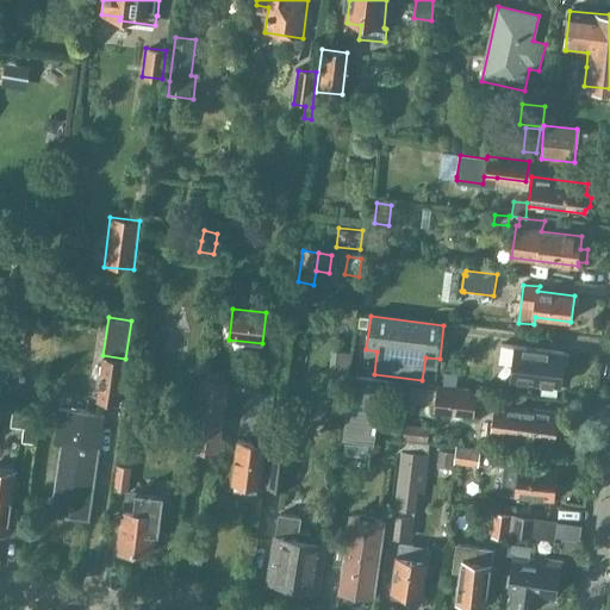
[(499,362),(512,365),(511,380),(560,386),(565,353),(515,347),(515,348),(502,346),(499,362)]
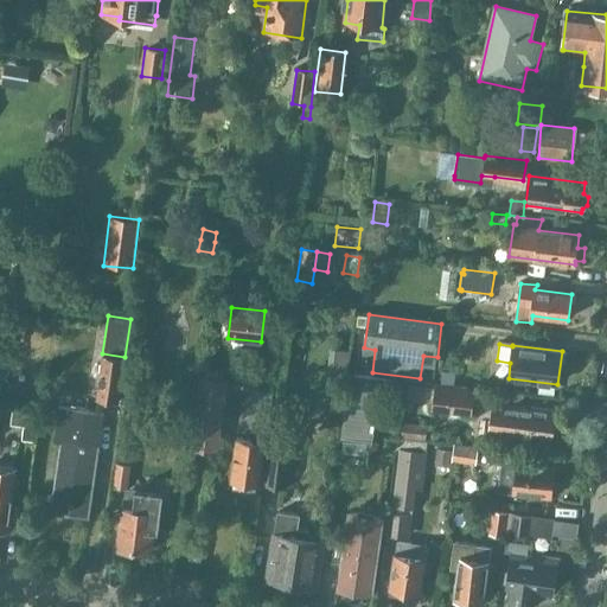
[(326,381),(344,383),(349,351),(330,349),(326,381)]
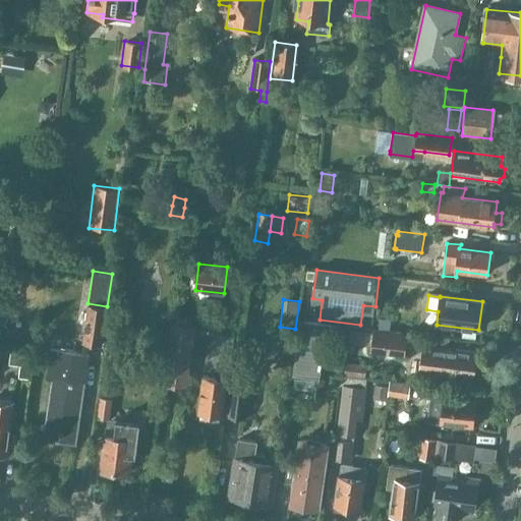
[(88,305),(81,343),(102,346),(107,308),(88,305)]
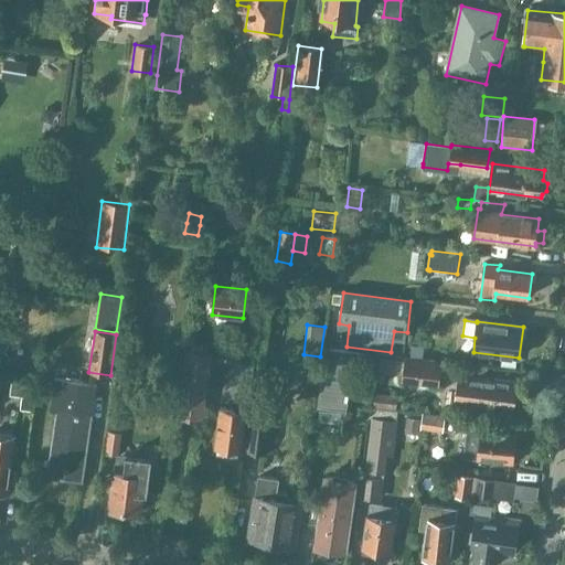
[(195,340),(194,350),(209,352),(211,342),(195,340)]
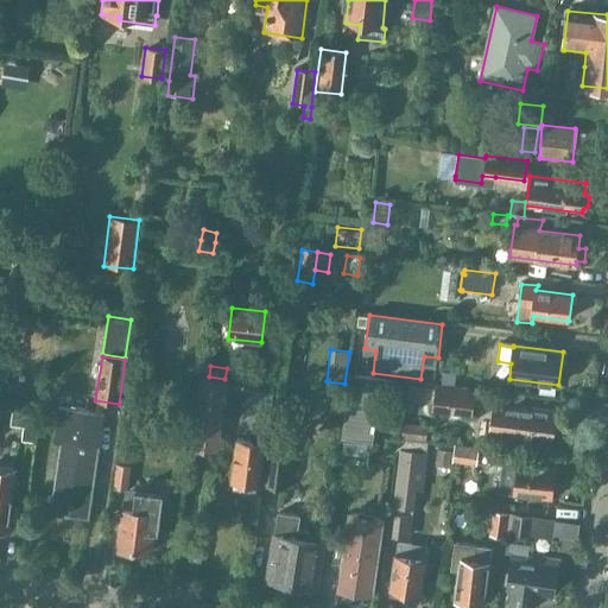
[(404,384),(388,381),(382,380),(349,375),(341,441),(344,441),(342,454),(366,456),(368,444),(373,445),(380,398),(381,390),(386,390),(393,391),(392,397),(401,398),(404,384)]
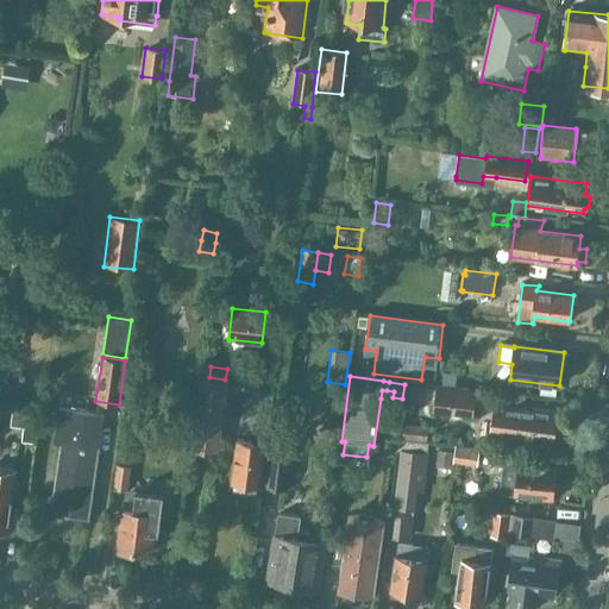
[(196,416),(223,420),(227,382),(201,378),(196,416)]
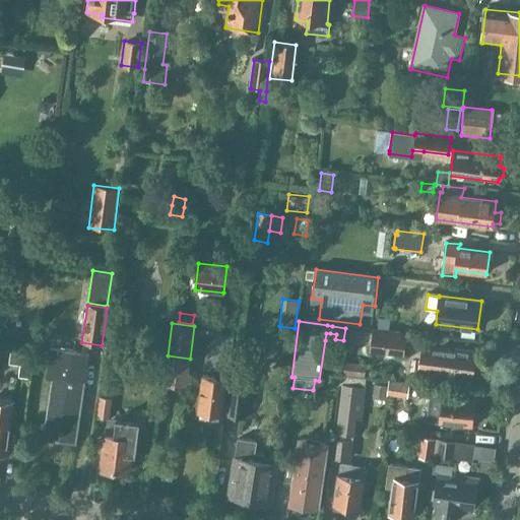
[(350,328),(349,342),(361,343),(363,329),(350,328)]
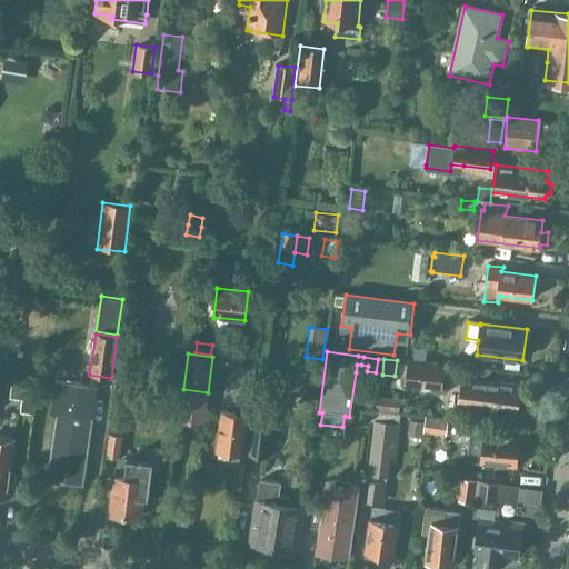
[(409,361),(406,386),(442,391),(446,366),(409,361)]
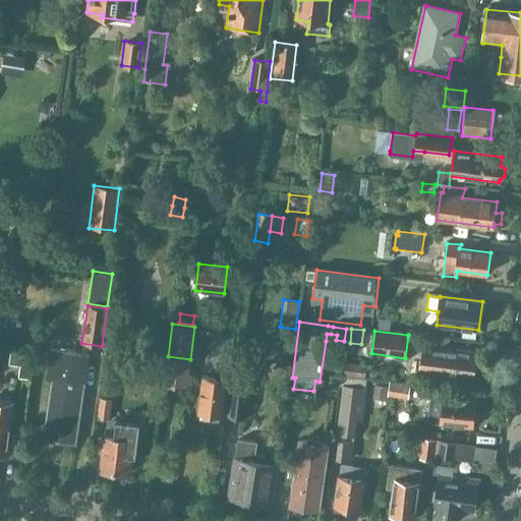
[(218,334),(217,341),(213,362),(217,363),(216,378),(204,375),(198,412),(223,415),(227,379),(231,344),(233,336),(218,334)]
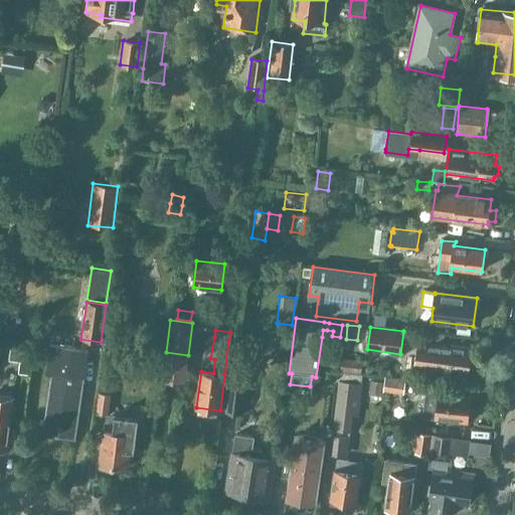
[(418,343),(416,366),(469,373),(472,349),(418,342),(418,343)]
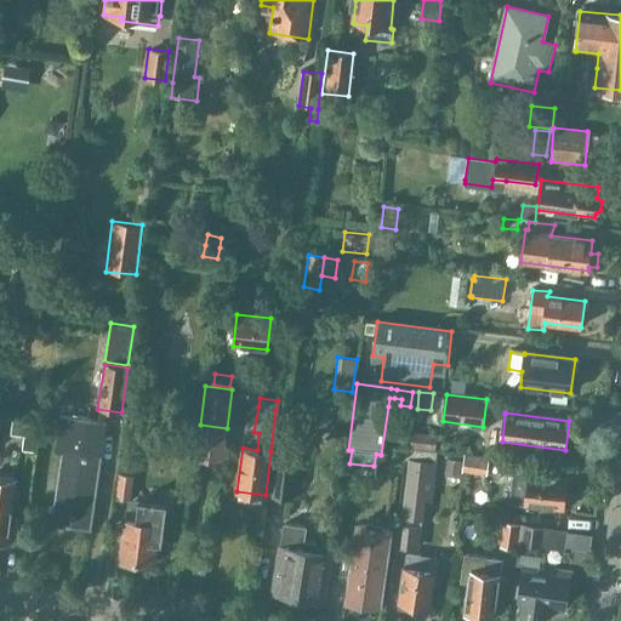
[(63,453),(53,517),(52,524),(89,530),(89,531),(90,531),(107,423),(61,416),(55,451),(63,453)]
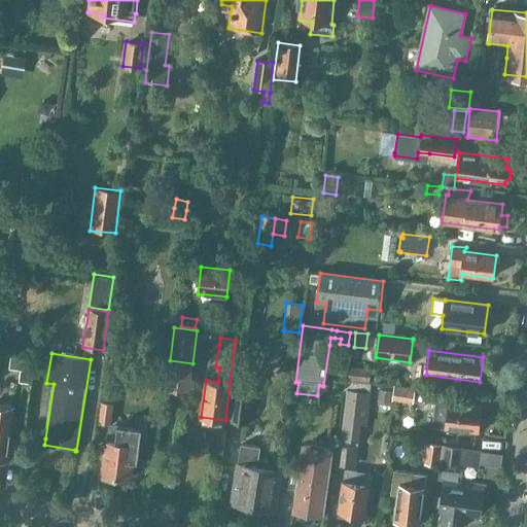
[(32,360),(11,358),(10,369),(30,371),(32,360)]
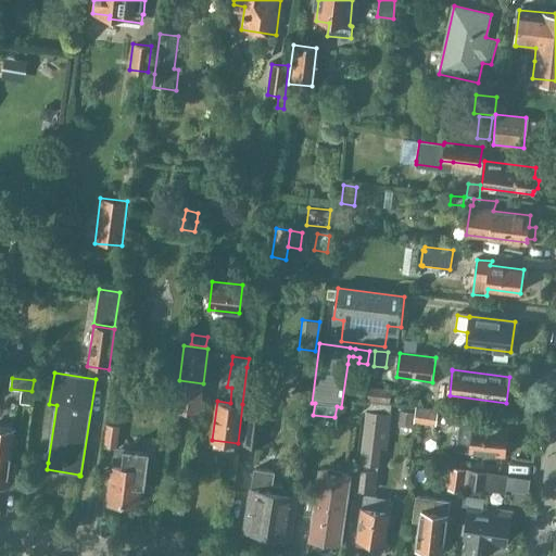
[(366,401),(389,404),(391,389),(368,386),(366,401)]
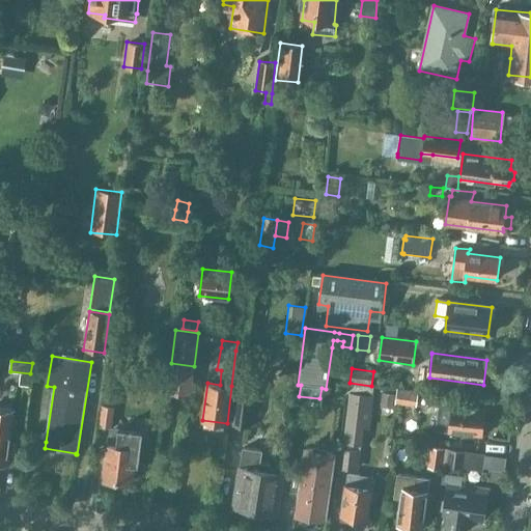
[(229,424),(251,426),(255,384),(235,382),(229,424)]
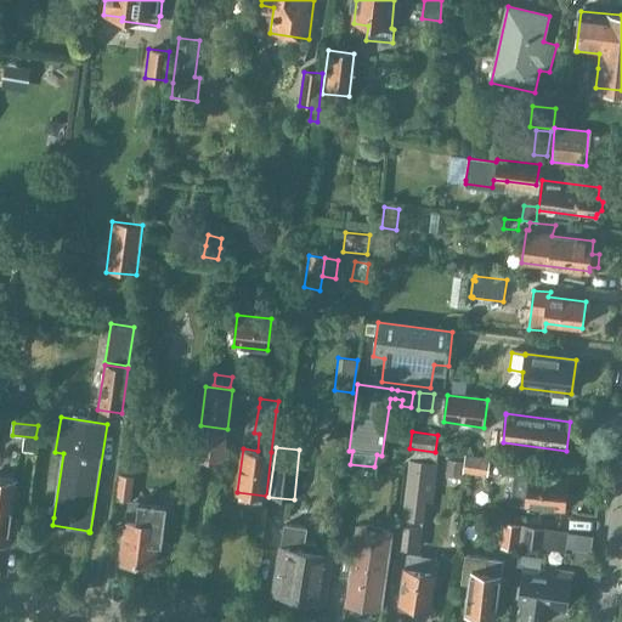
[(400,519),(396,549),(420,552),(423,522),(425,522),(428,503),(434,504),(439,464),(437,464),(439,454),(407,450),(405,462),(410,462),(403,519),(400,519)]
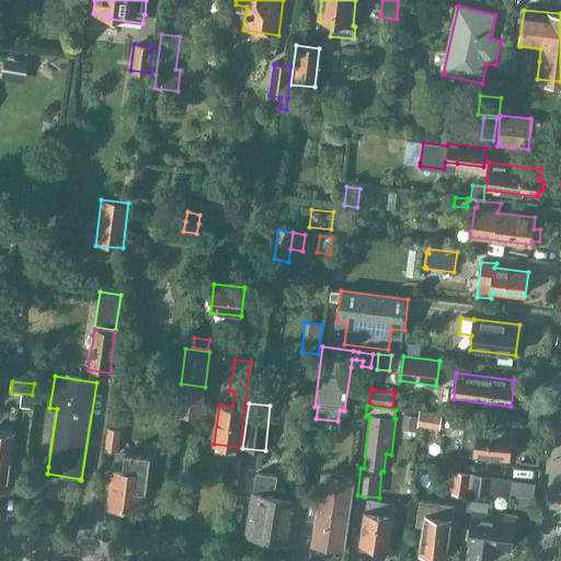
[(418,426),(435,428),(441,430),(443,414),(420,411),(418,426)]
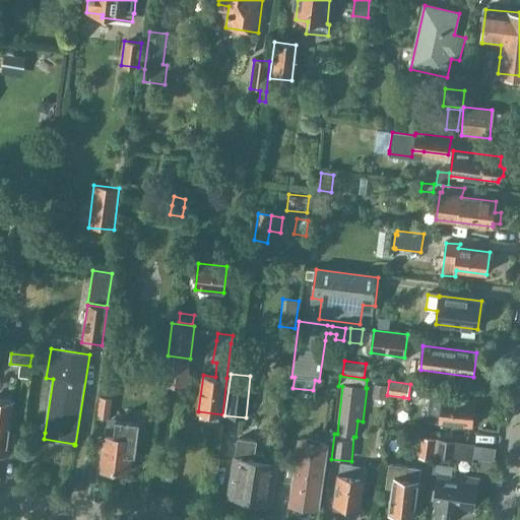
[(98,418),(108,420),(108,418),(110,418),(113,399),(114,385),(100,383),(98,418)]
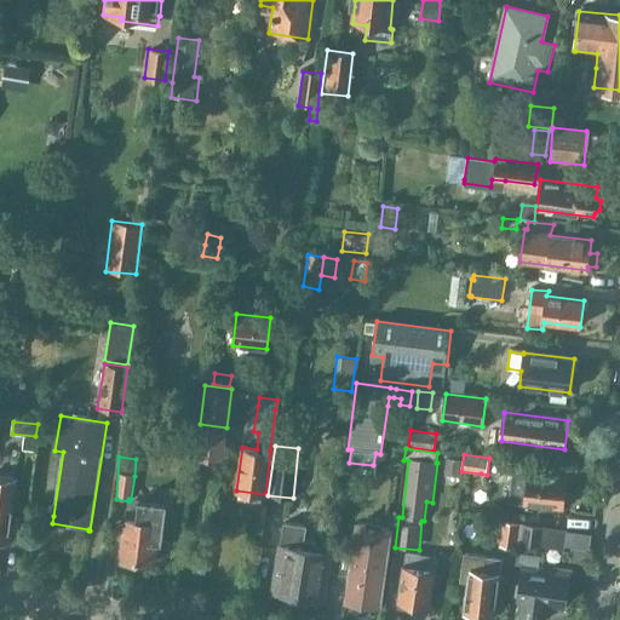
[(460,459),(447,458),(446,468),(459,469),(460,459)]
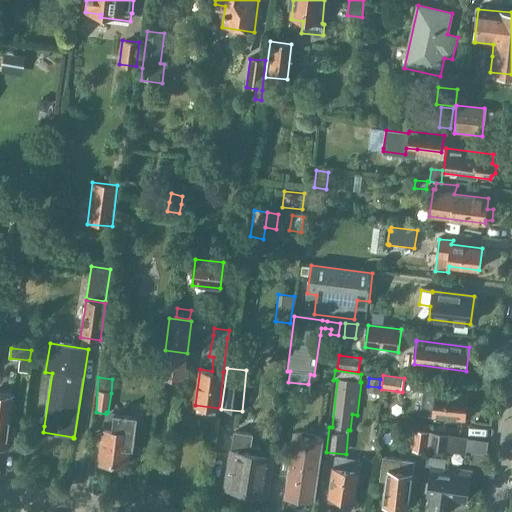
[(424,390),(421,414),(464,419),(464,417),(466,415),(467,409),(465,407),(467,395),(424,390)]
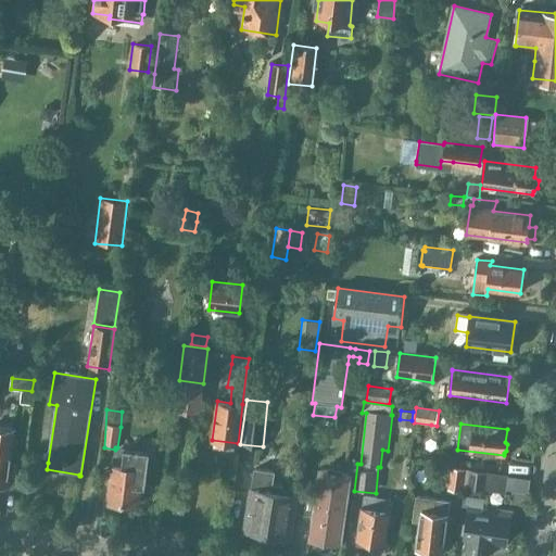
[(0,484),(8,487),(12,451),(15,429),(0,427),(0,484)]
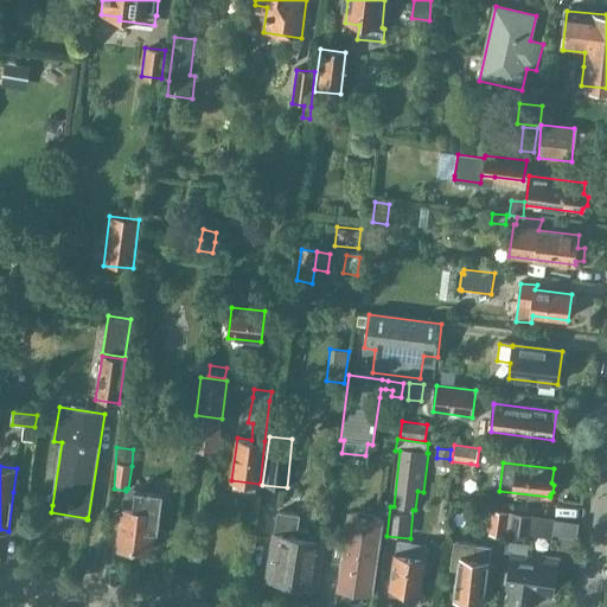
[(126,489),(126,491),(119,548),(149,551),(152,531),(159,532),(164,493),(128,489),(126,489)]
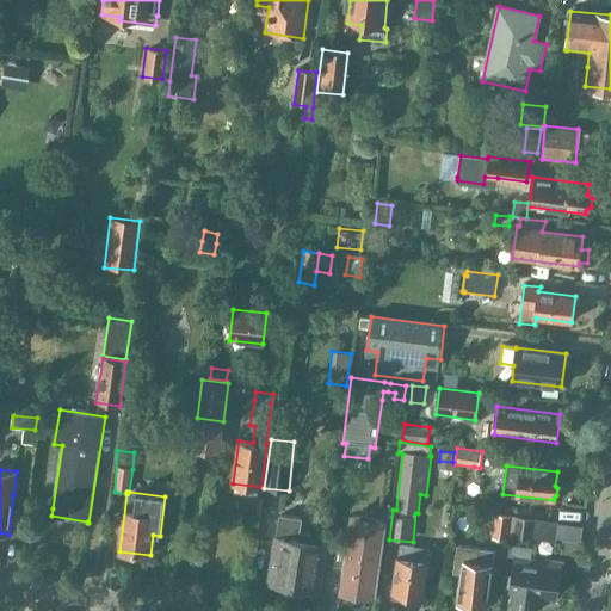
[(328,561),(343,563),(339,590),(375,596),(387,518),(350,512),(345,542),(332,541),(328,561)]
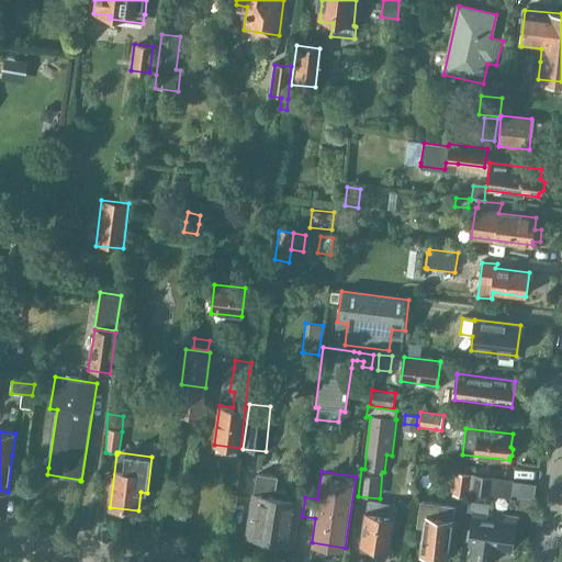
[(452,494),(467,496),(470,474),(454,473),(452,494)]
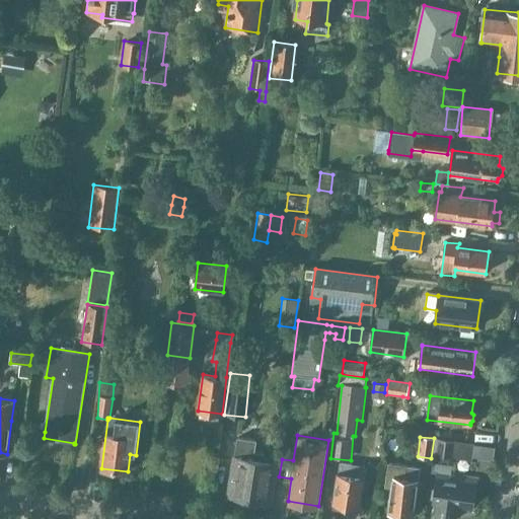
[(277,461),(265,460),(266,454),(254,453),(256,441),(238,438),(235,455),(229,496),(271,502),(277,461)]
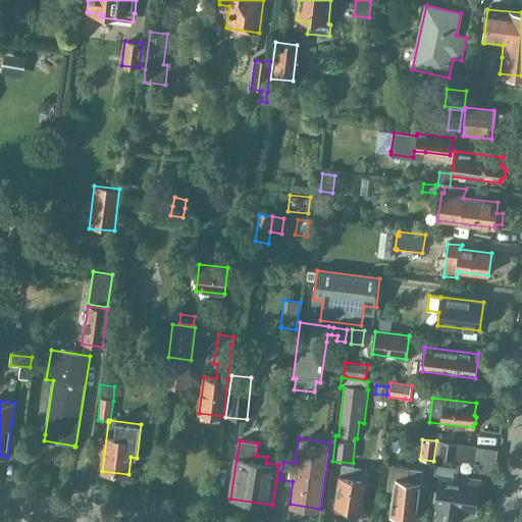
[(435,457),(457,460),(474,462),(476,446),(459,444),(437,440),(435,457)]
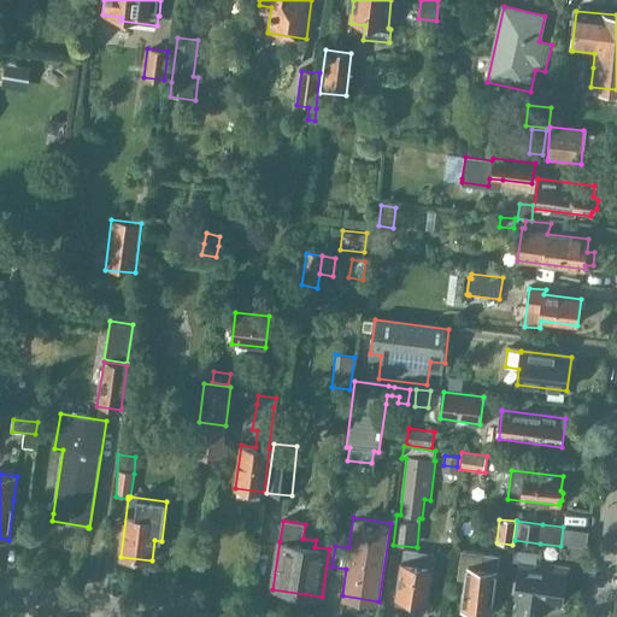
[(568,557),(582,559),(585,547),(569,545),(568,557)]
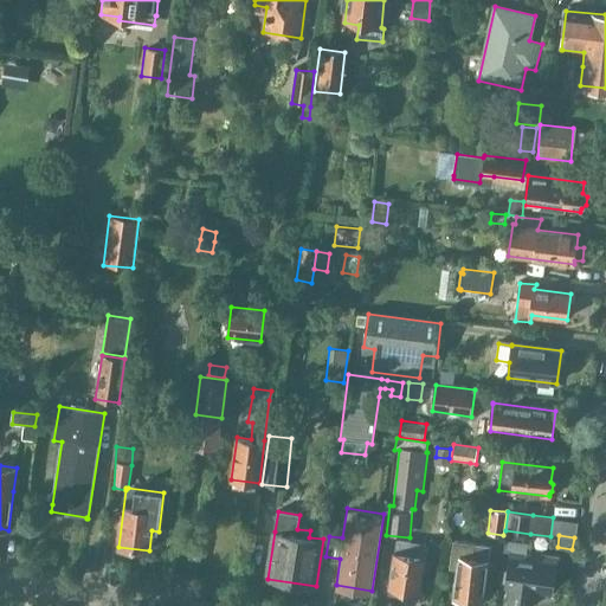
[(505,539),(503,550),(511,552),(507,586),(511,587),(509,603),(510,603),(511,605),(527,605),(528,605),(533,605),(535,590),(552,592),(558,556),(559,558),(560,555),(543,553),(543,555),(527,553),(529,542),(505,539)]
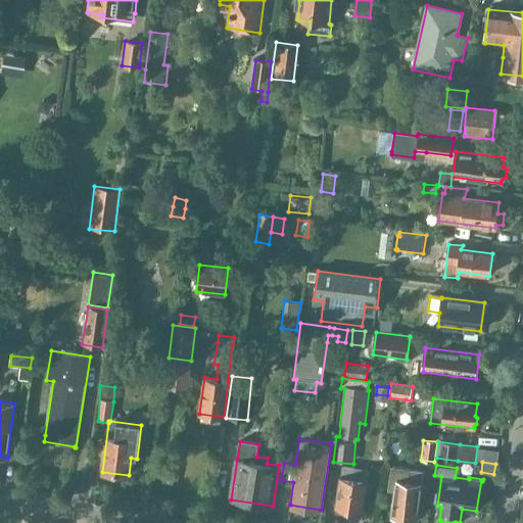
[(336,508),(337,509),(337,513),(345,515),(346,510),(362,512),(367,481),(369,481),(371,471),(342,467),(340,478),(336,508)]
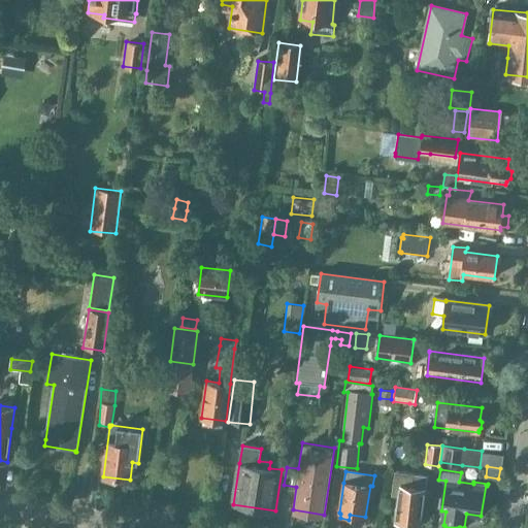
[(425,488),(410,486),(413,473),(401,472),(395,471),(392,494),(398,495),(395,521),(421,525),(425,488)]
